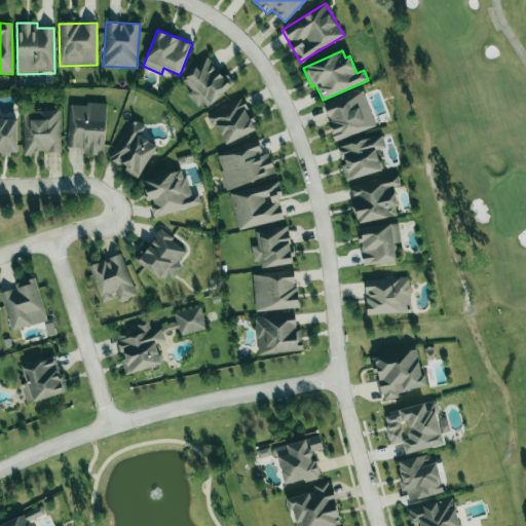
[(232,84),(207,57),(182,80),(191,90),(188,94),(204,111),(232,84)]
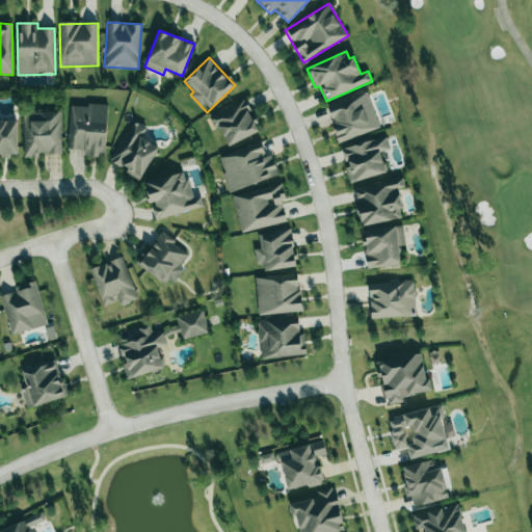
[(339,142),(380,128),(367,92),(326,108),(339,142)]
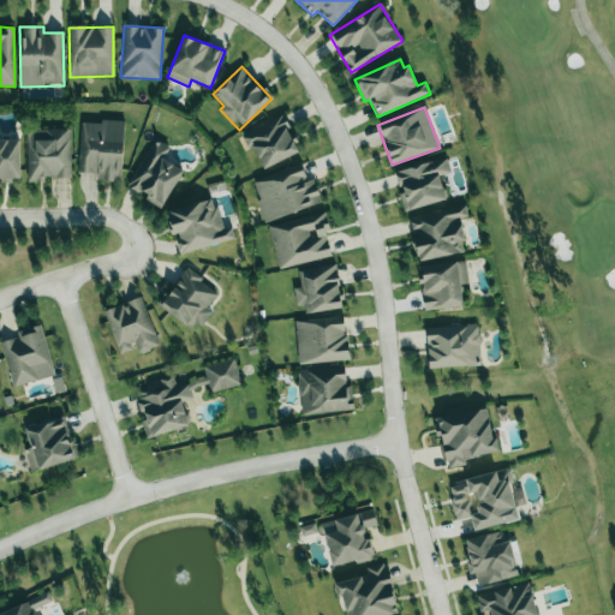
[(300,153),(284,115),(242,133),(248,149),(252,147),(262,169),(300,153)]
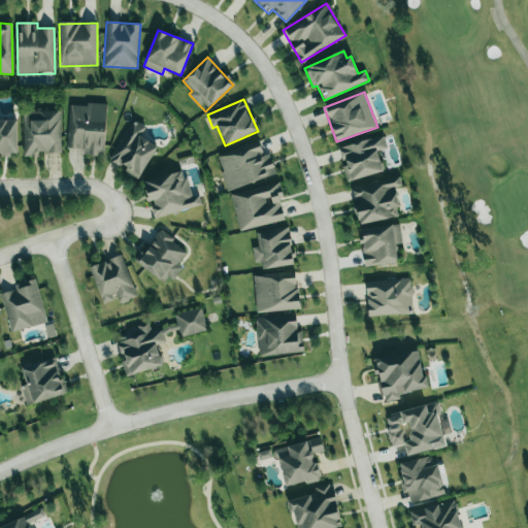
[(69,103),(67,149),(83,149),(83,155),(104,156),(106,105),(69,103)]
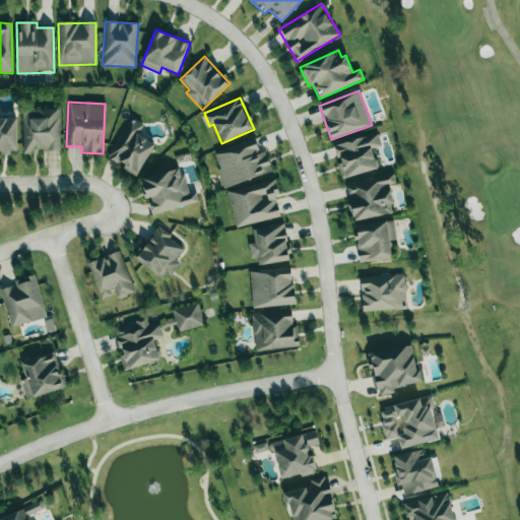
[(60,150),(60,110),(22,110),(23,154),(38,153),(38,151),(60,150)]
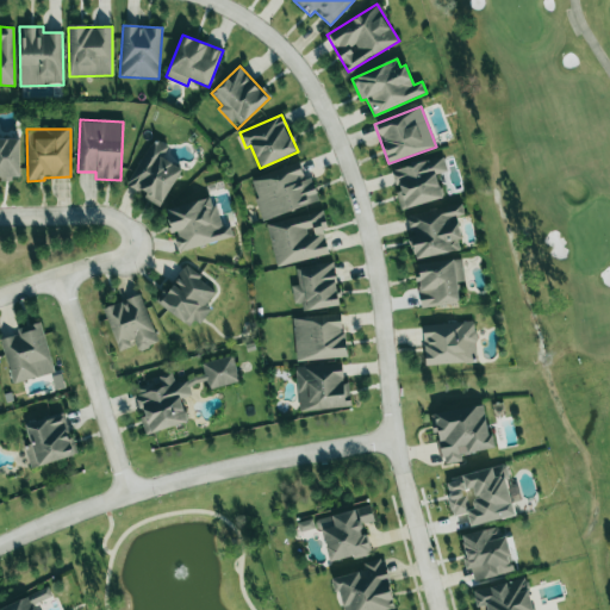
[(19,138),(0,138),(0,180),(19,180),(19,138)]
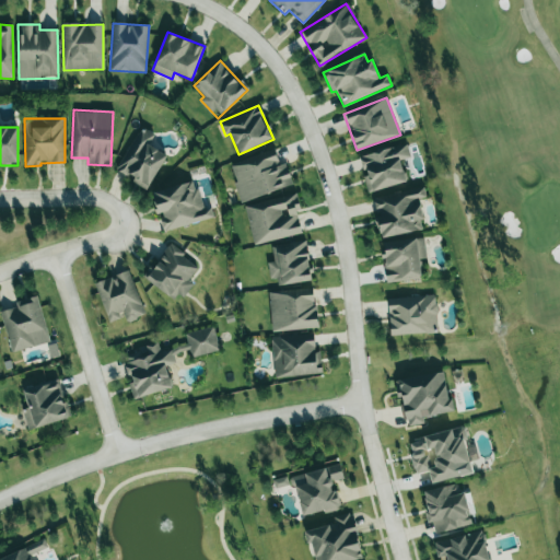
[(147,190),(166,155),(149,144),(154,135),(141,127),(117,170),(132,179),(131,182),(147,190)]
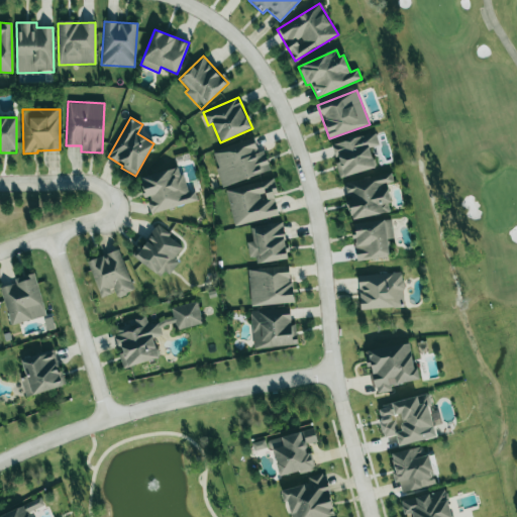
[(375,169),(370,147),(379,145),(376,132),(331,144),(339,178),(375,169)]
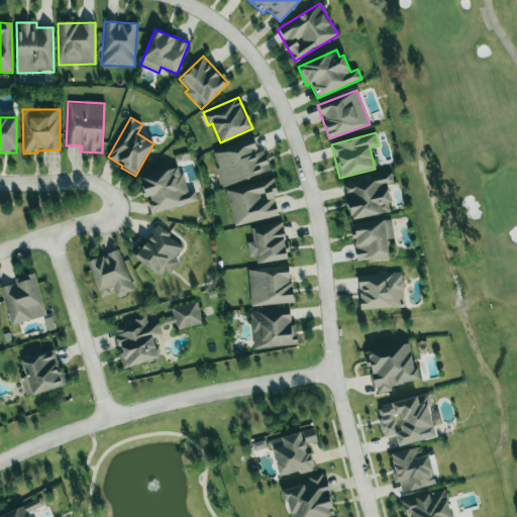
[(211,151),(222,186),(271,171),(264,148),(257,150),(253,138),(211,151)]
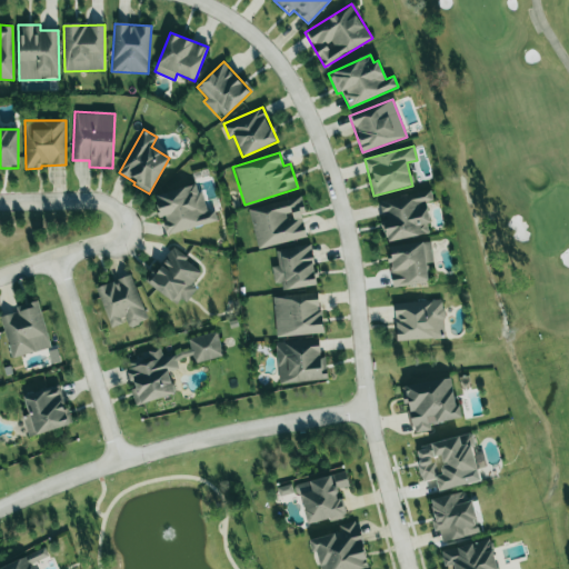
[(166,235),(217,221),(215,210),(206,212),(198,183),(153,196),(160,218),(161,218),(166,235)]
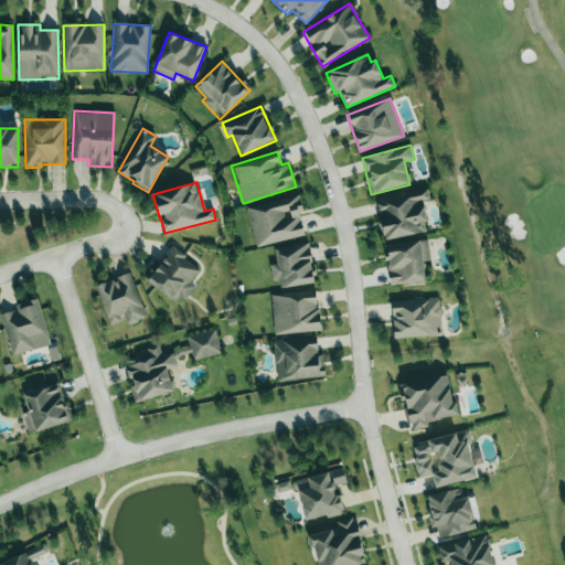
[(427,232),(422,201),(429,200),(428,190),(376,199),(384,240),(427,232)]
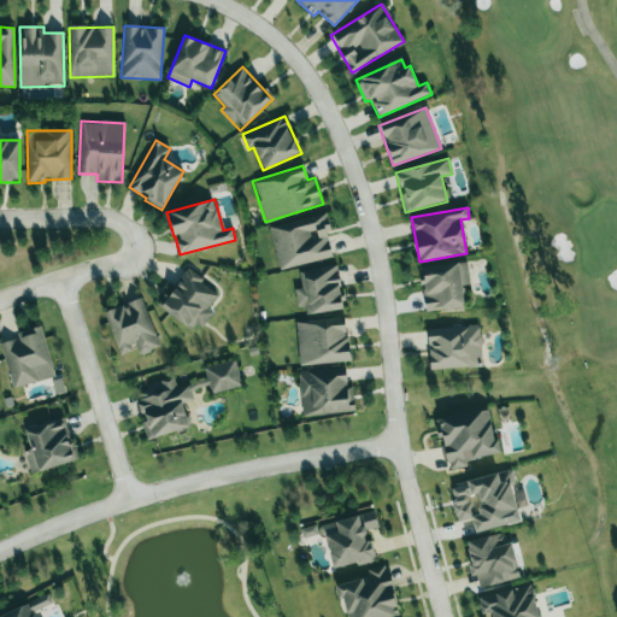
[(280,270),(333,257),(327,231),(331,230),(327,212),(269,227),(280,270)]
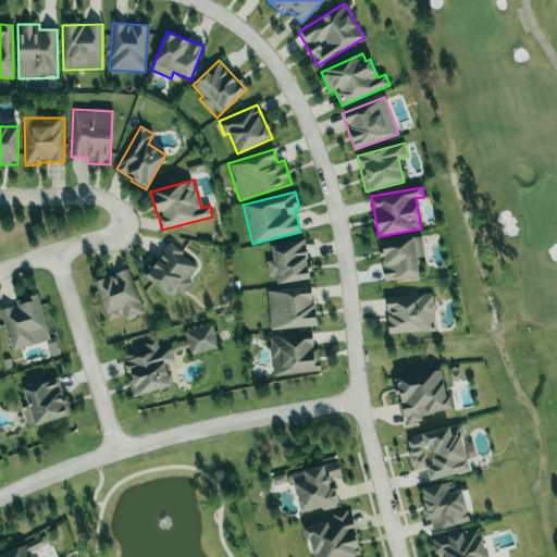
[(384,282),(420,276),(417,258),(424,257),(421,236),(379,243),(384,282)]
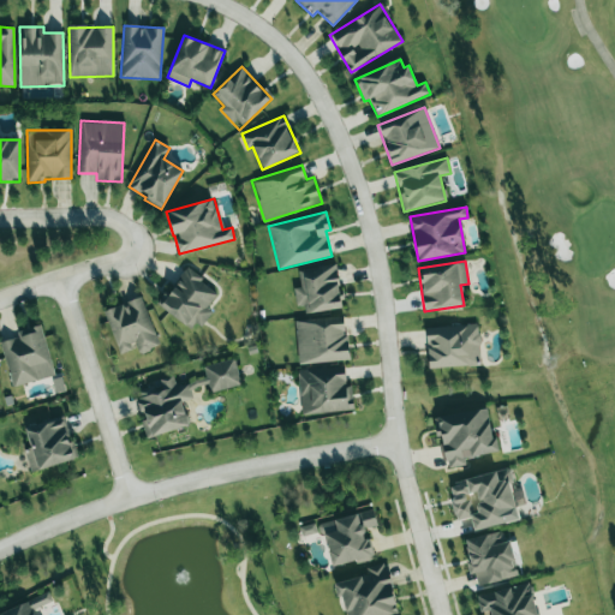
[(296,306),(304,305),(305,314),(341,309),(336,266),(298,270),(300,287),(293,288),(296,306)]
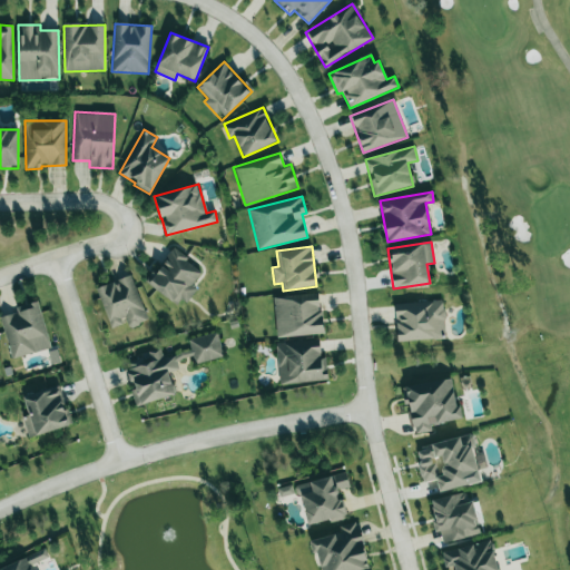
[(147,283),(179,308),(196,288),(192,285),(203,273),(174,249),(147,283)]
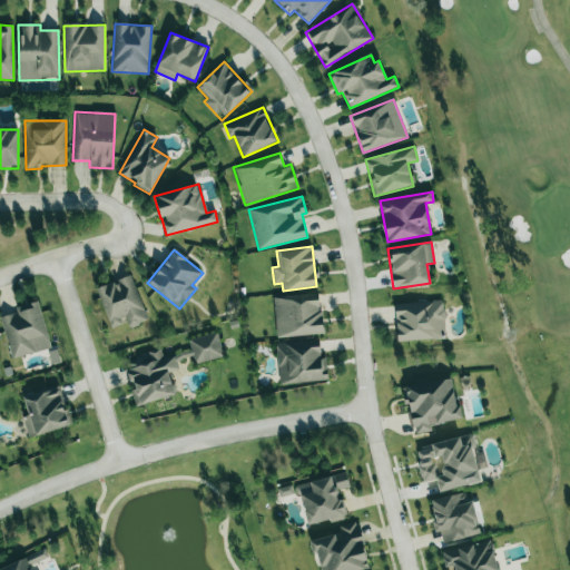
[(125,324),(127,328),(147,321),(131,275),(96,287),(110,328),(125,324)]
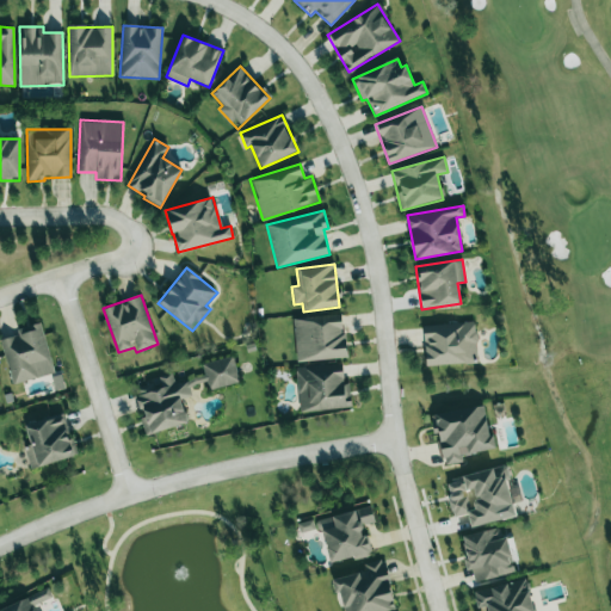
[(346,358),(343,315),(294,318),(296,362),(346,358)]
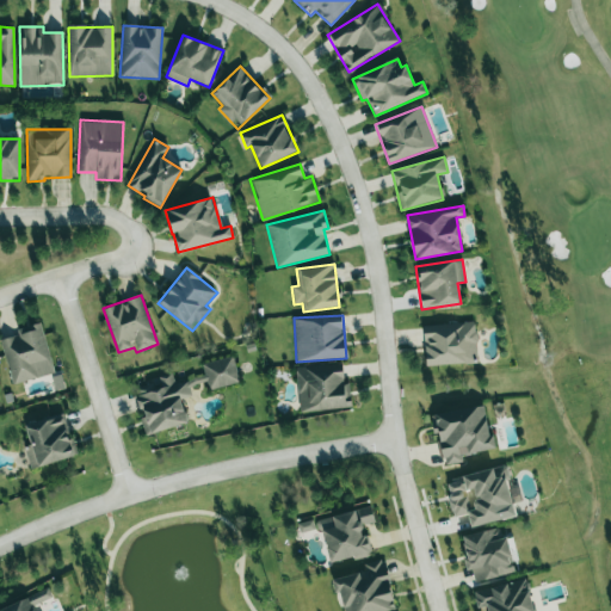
[(54,374),(41,323),(17,329),(18,335),(0,339),(0,340),(12,384),(54,374)]
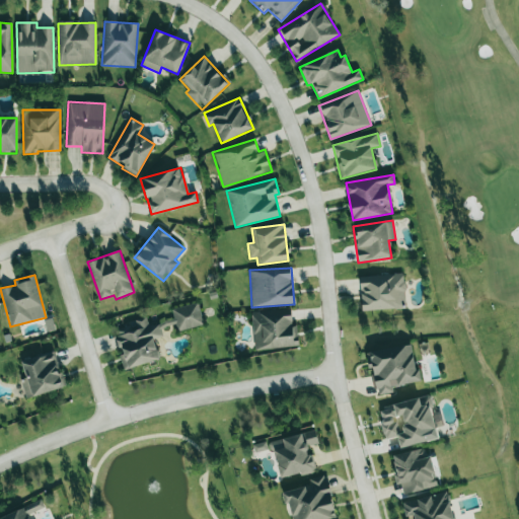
[(361,310),(405,308),(404,275),(360,276),(361,310)]
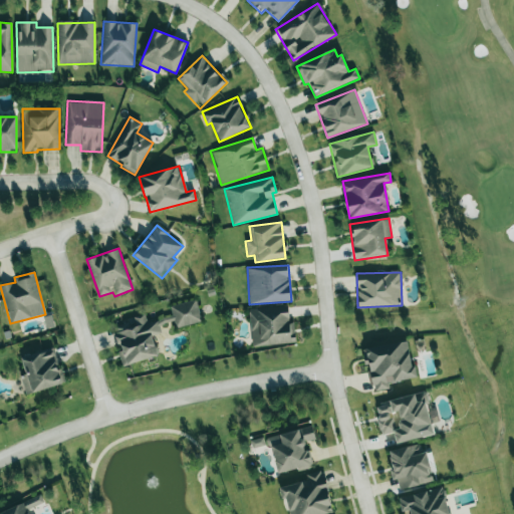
[(158,356),(152,335),(162,333),(160,325),(174,321),(176,328),(202,321),(196,299),(170,306),(172,314),(147,321),(145,315),(111,324),(118,349),(117,349),(122,366),(158,356)]
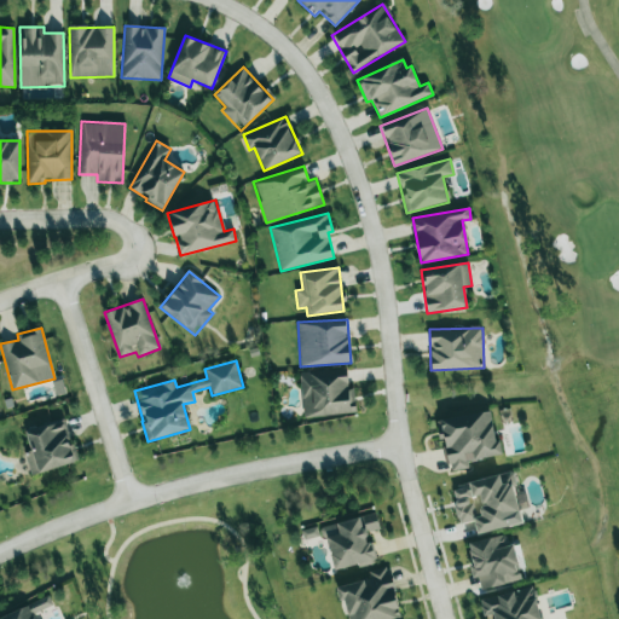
[(302,416),(356,414),(354,388),(348,388),(347,370),(300,372),(302,416)]
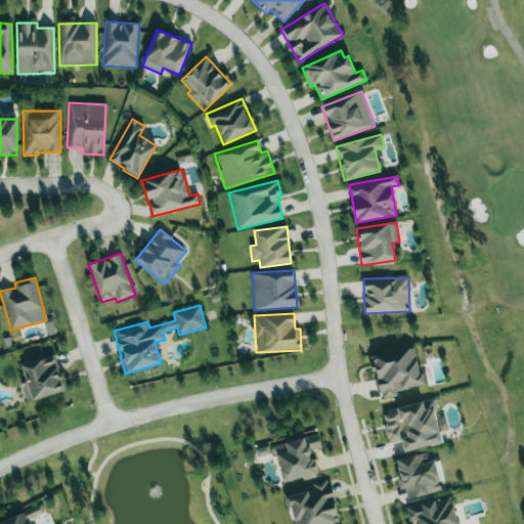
[(417,348),(370,355),(378,399),(397,396),(396,391),(423,386),(417,348)]
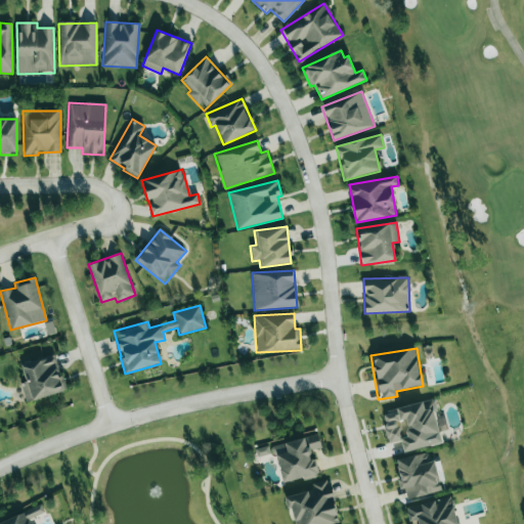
[(26,402),(66,391),(55,356),(20,365),(26,382),(20,384),(26,402)]
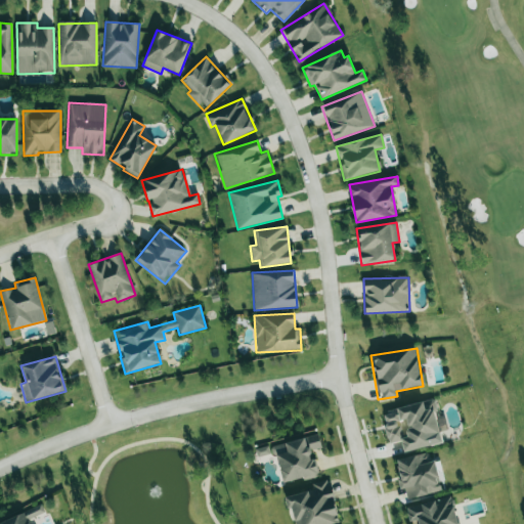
[(403,451),(442,443),(433,400),(382,411),(389,444),(401,441),(403,451)]
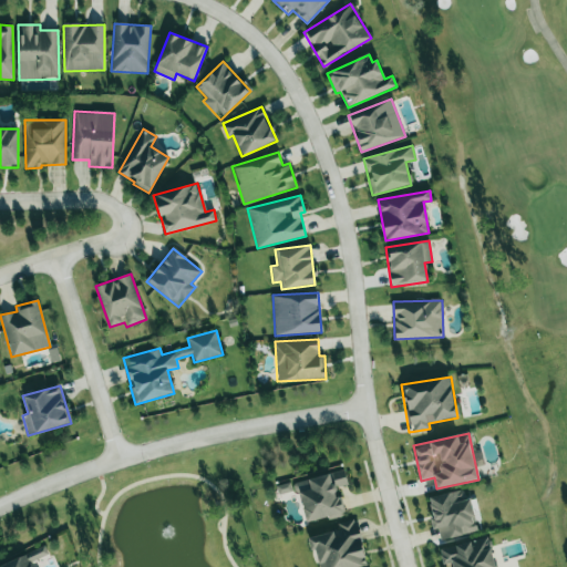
[(305,524),(344,515),(340,495),(338,496),(336,487),(347,485),(344,471),(296,482),(305,524)]
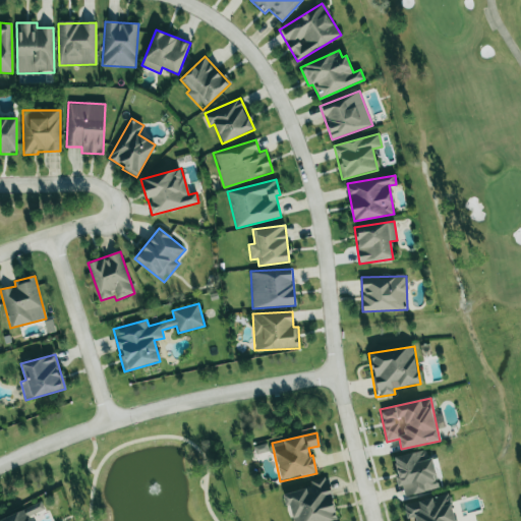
[(253,446),(255,455),(269,453),(267,444),(253,446)]
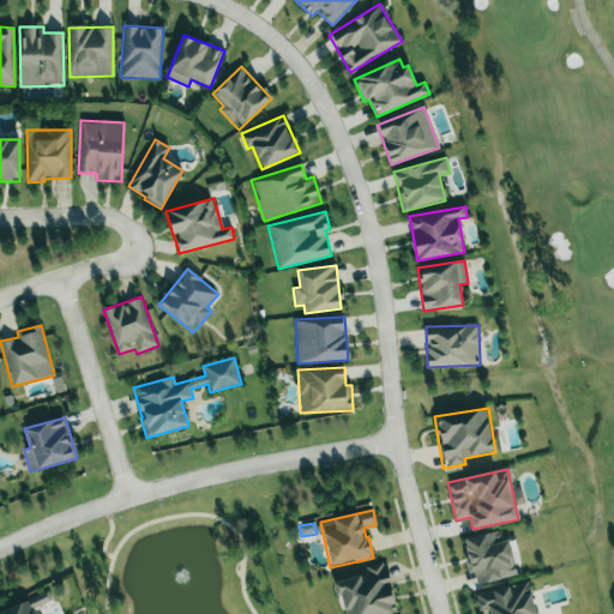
[(516,577),(506,530),(464,539),(470,575),(474,573),(476,584),(516,577)]
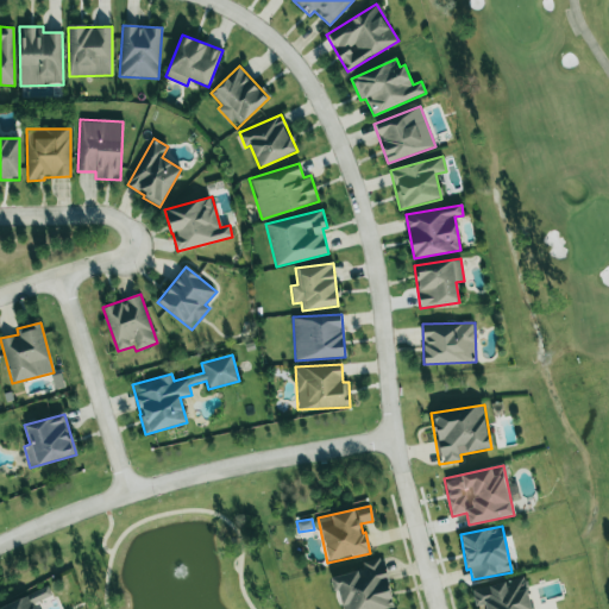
[(362,562),(364,570),(331,578),(334,594),(339,592),(343,608),(389,608),(395,608),(382,557),(362,562)]
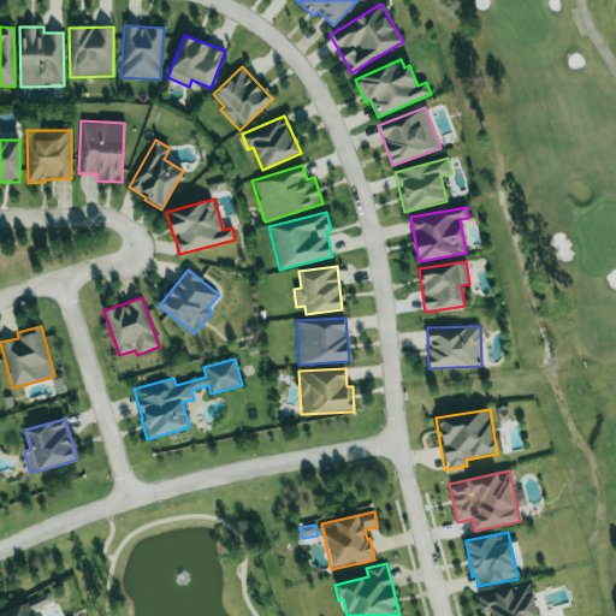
[(535,615),(529,584),(478,596),(481,614),(490,612),(490,615),(535,615)]
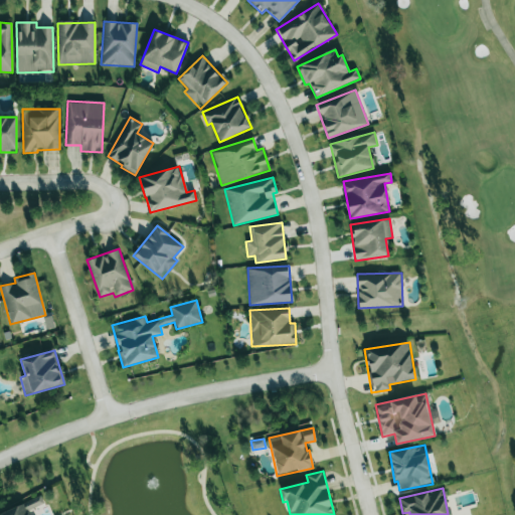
[(43,504),(40,496),(23,503),(27,511),(43,504)]
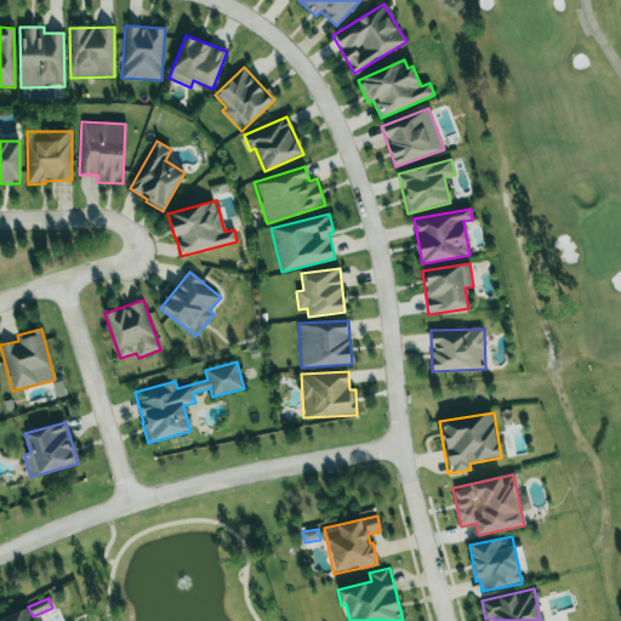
[(0,620),(36,620),(32,608),(0,620)]
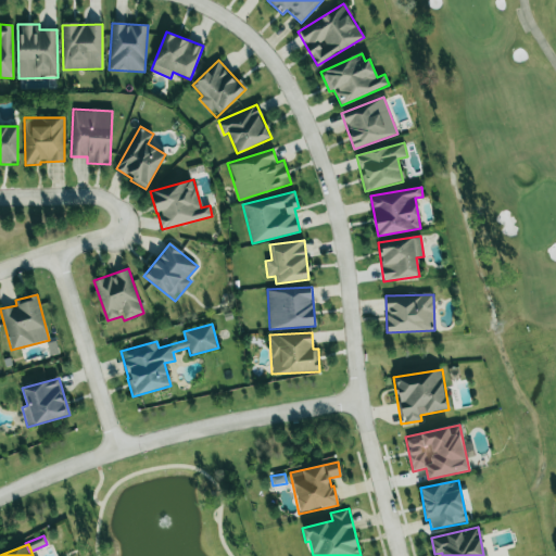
All buildings are outlined.
